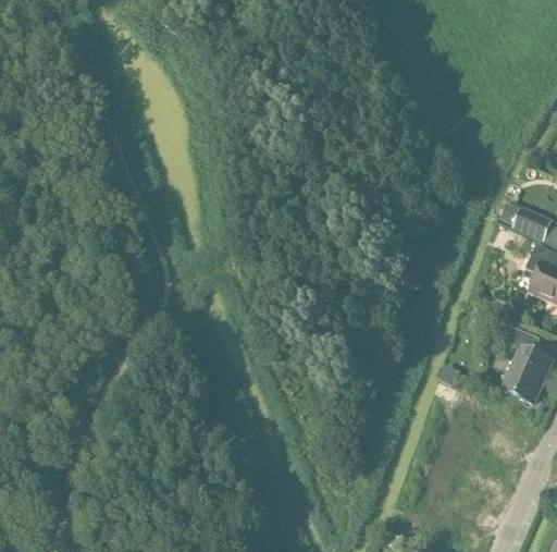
[(521,206),(514,225),(530,233),(543,238),(551,219),(521,206)]
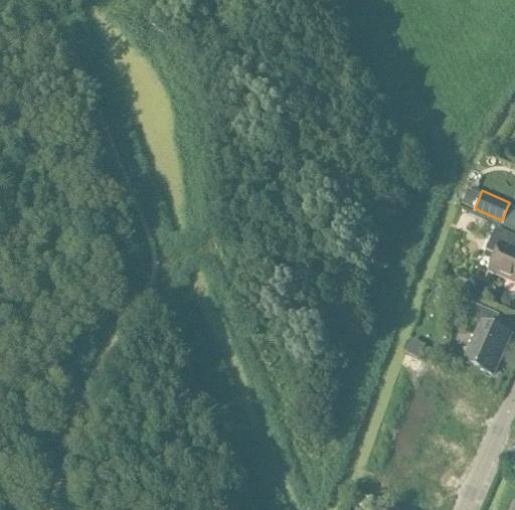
[(514,280),(514,246),(513,245),(514,240),(514,233),(496,225),(486,247),(497,251),(489,269),(514,280)]
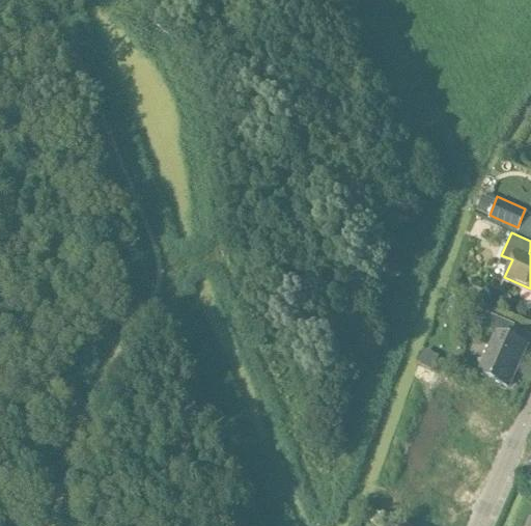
[(507,383),(525,341),(509,335),(514,323),(490,311),(484,325),(498,330),(487,353),(477,357),(481,367),(479,371),(507,383)]
